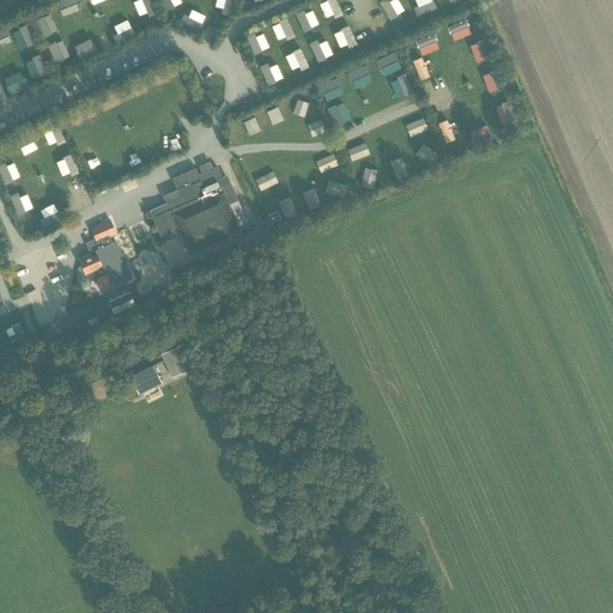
[(389,1),(388,0),(383,0),(380,2),(382,7),(390,23),(398,19),(389,1)]
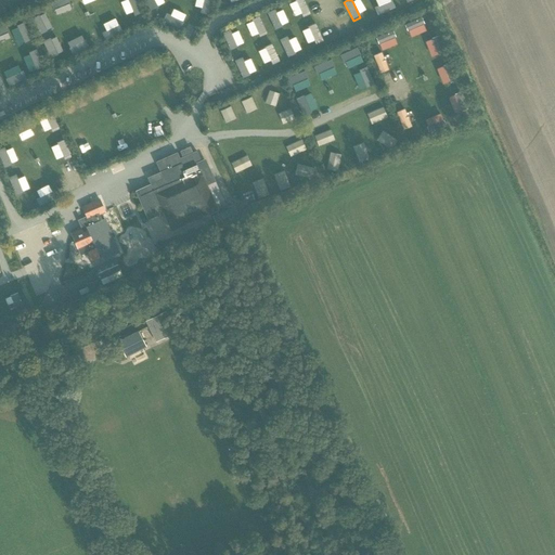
[(394,3),(390,0),(378,0),(376,1),(375,10),(378,17),(396,10),(394,3)]
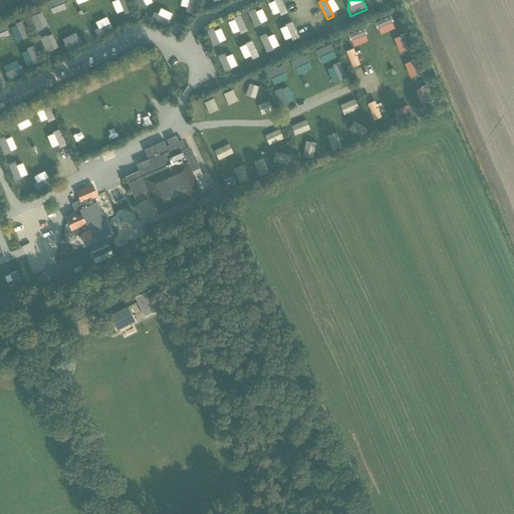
[(124,22),(132,15),(125,8),(118,15),(124,22)]
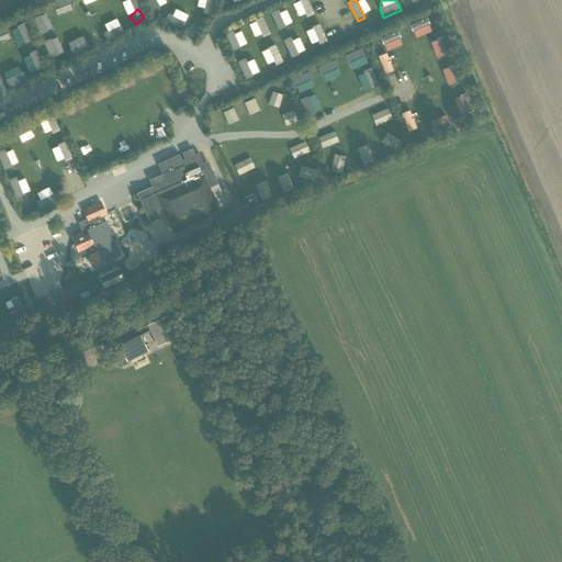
[(177,9),(171,23),(180,27),(186,13),(177,9)]
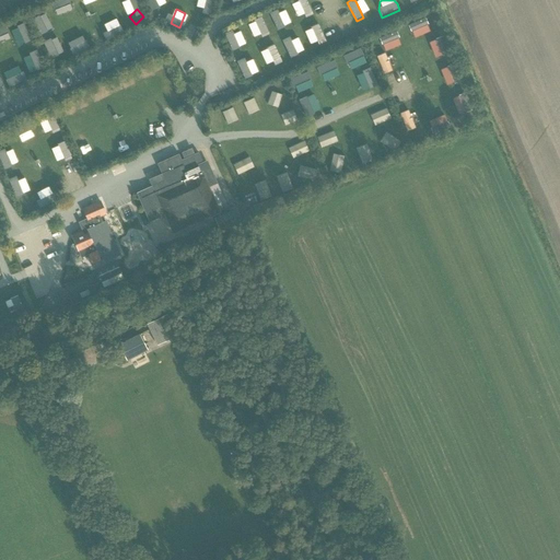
[(35,12),(31,20),(43,26),(47,19),(35,12)]
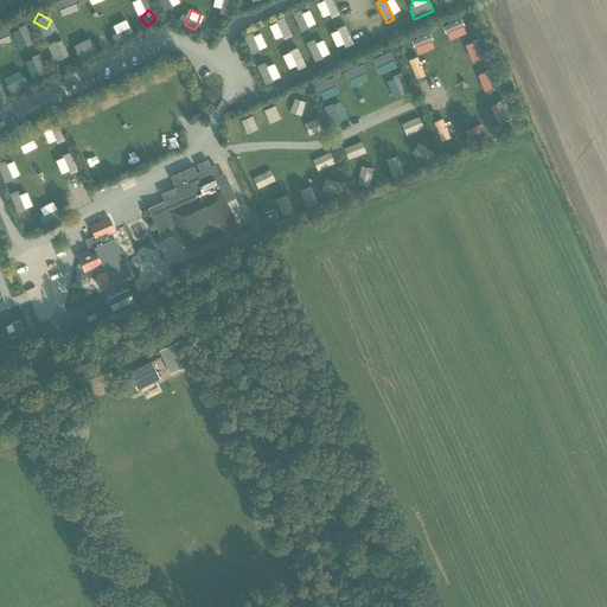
[(465,29),(461,20),(445,29),(443,30),(447,37),(465,29)]
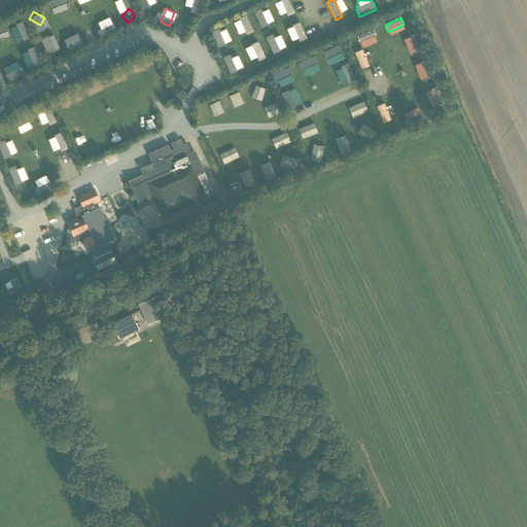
[(11,30),(22,33),(25,23),(15,20),(11,30)]
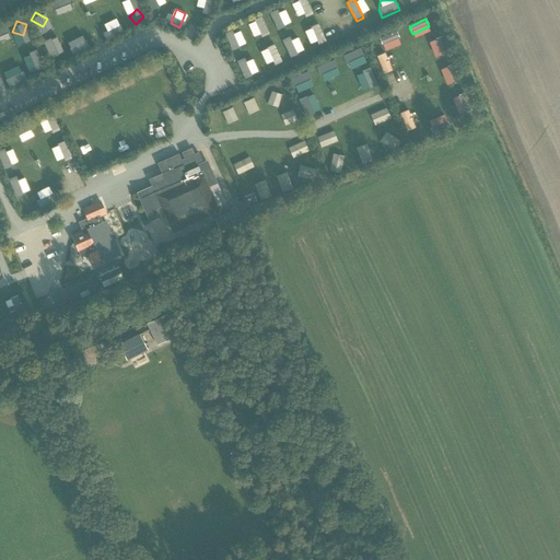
[(119,22),(108,26),(112,36),(123,32),(119,22)]
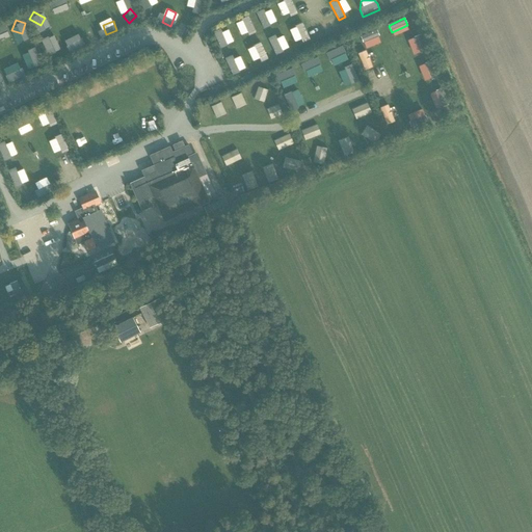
[(382,37),(391,34),(387,25),(378,28),(382,37)]
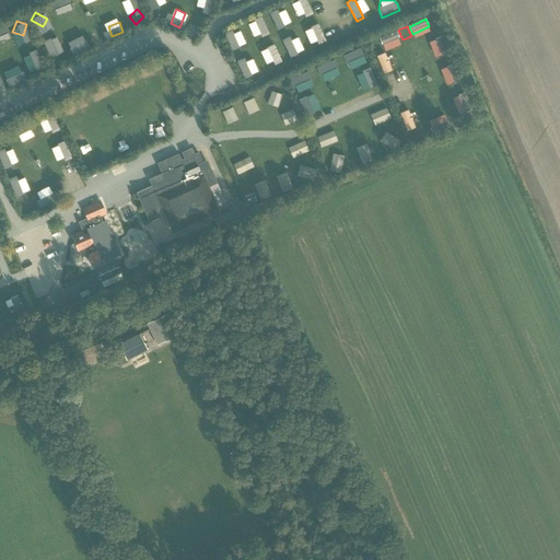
[(383,46),(399,39),(396,32),(380,38),(383,46)]
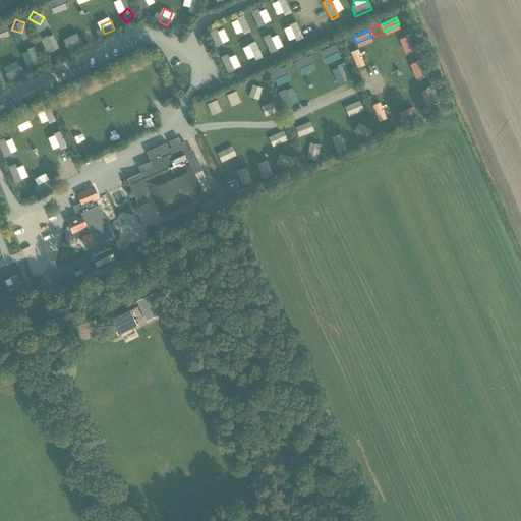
[(74,33),(65,37),(71,49),(80,45),(74,33)]
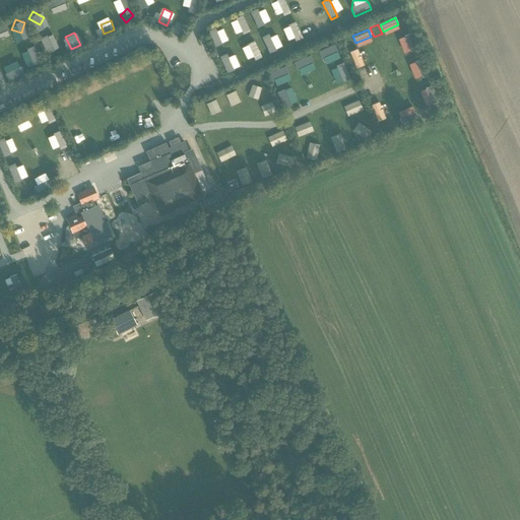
[(416,52),(409,36),(404,38),(411,55),(416,52)]
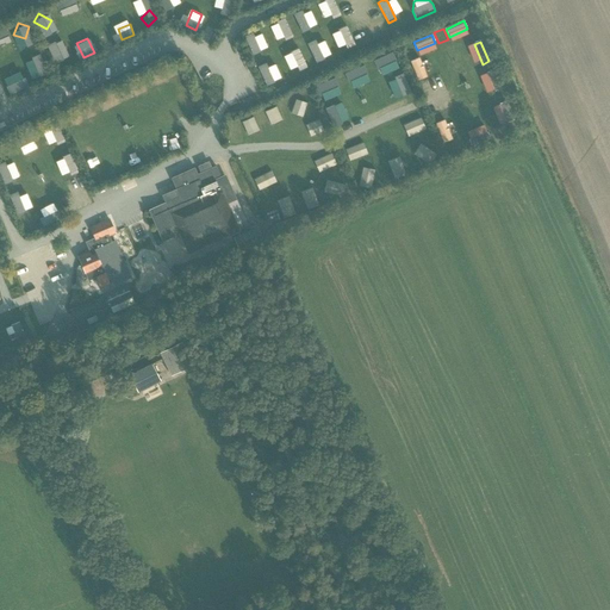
[(23,48),(26,57),(38,53),(33,43),(23,48)]
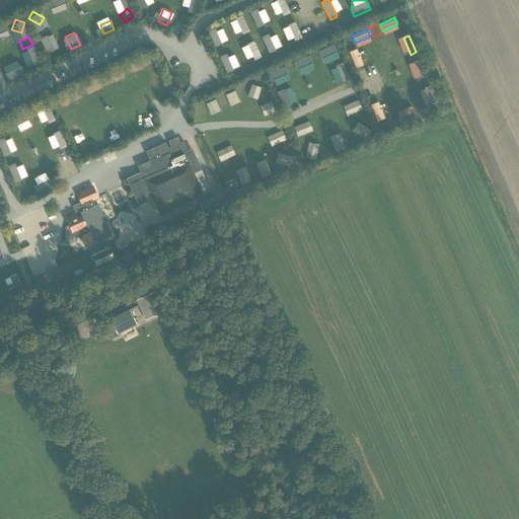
[(49,42),(49,57),(59,57),(60,42),(49,42)]
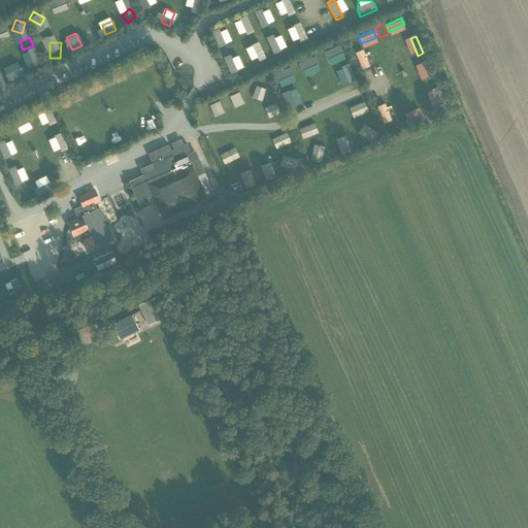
[(343,55),(339,46),(326,53),(324,54),(328,62),(343,55)]
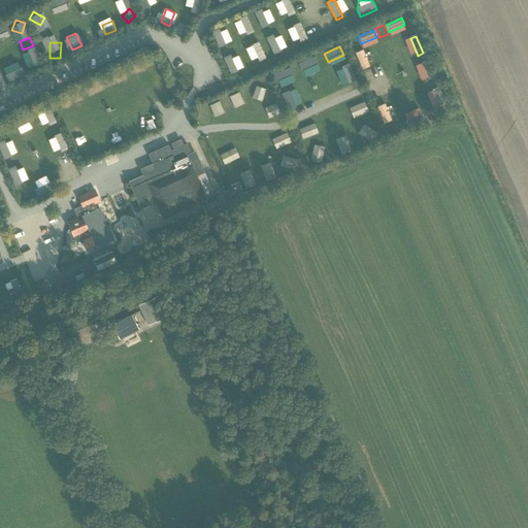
[(370,68),(363,52),(355,55),(363,72),(370,68)]
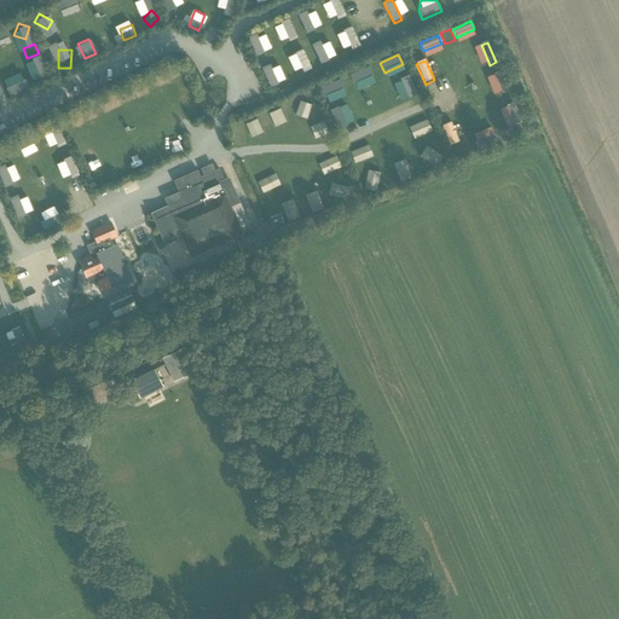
[(370,70),(369,68),(352,75),(350,76),(354,86),(374,77),(370,70)]
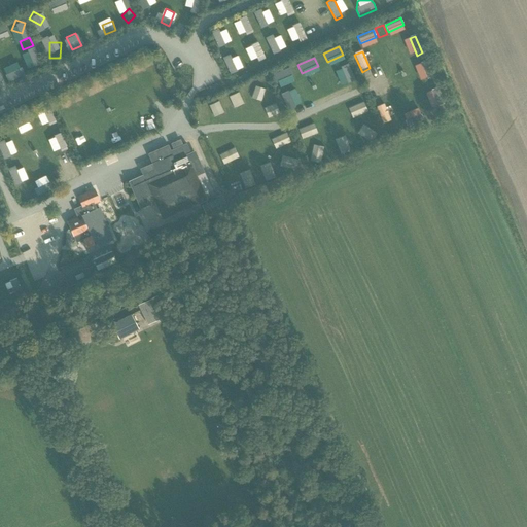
[(433,78),(426,62),(415,67),(422,83),(433,78)]
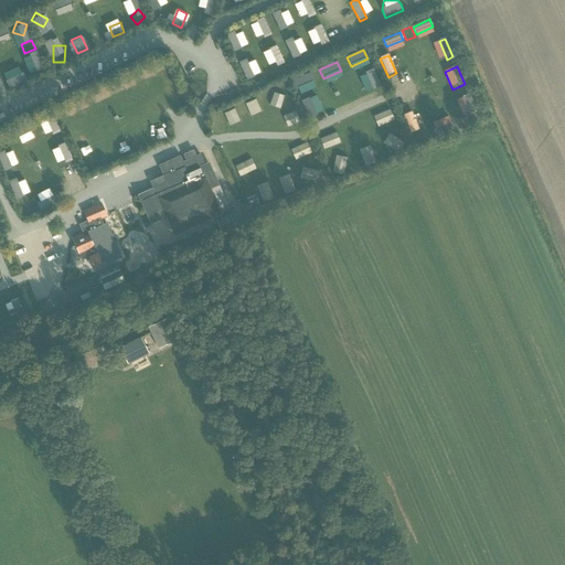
[(10,86),(19,82),(12,67),(3,72),(10,86)]
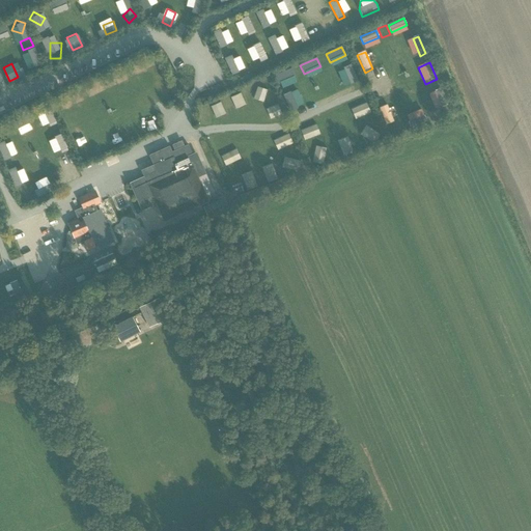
[(358,83),(352,67),(344,71),(352,86),(358,83)]
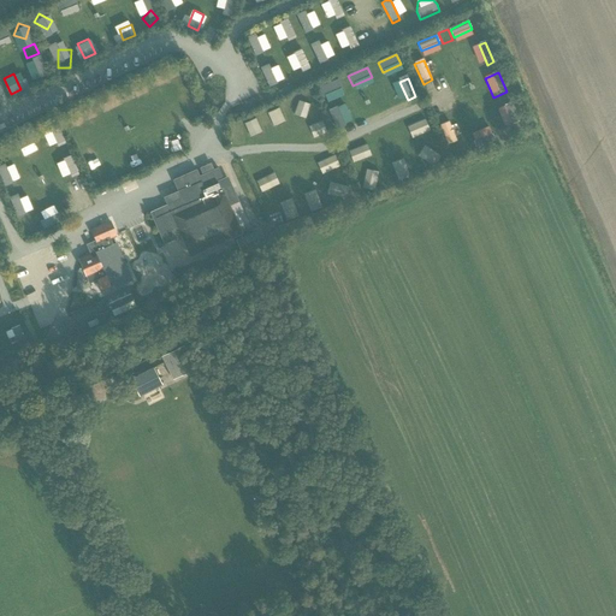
[(342,90),(338,80),(319,87),(320,90),(324,98),(342,90)]
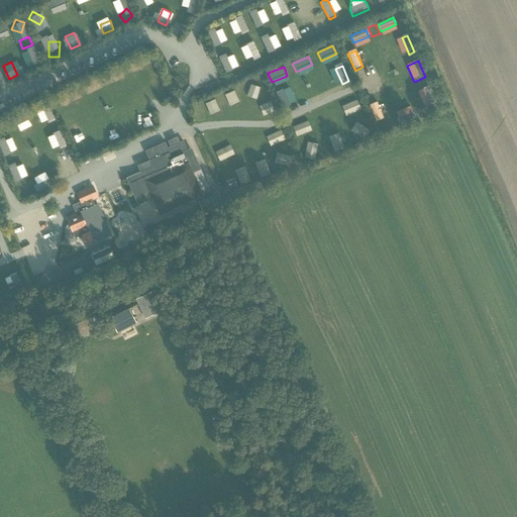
[(115,81),(121,77),(117,71),(111,74),(115,81)]
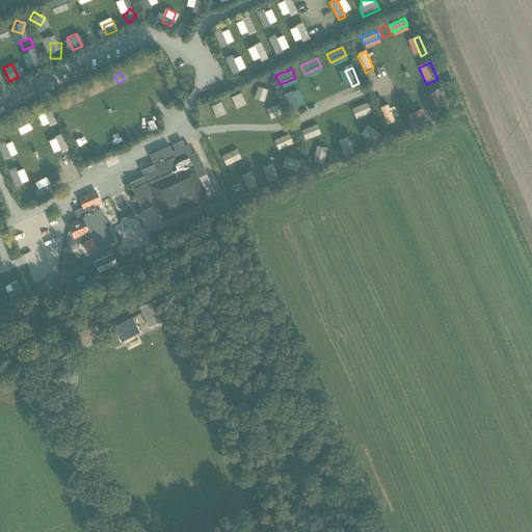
[(100,82),(103,89),(111,85),(107,78),(100,82)]
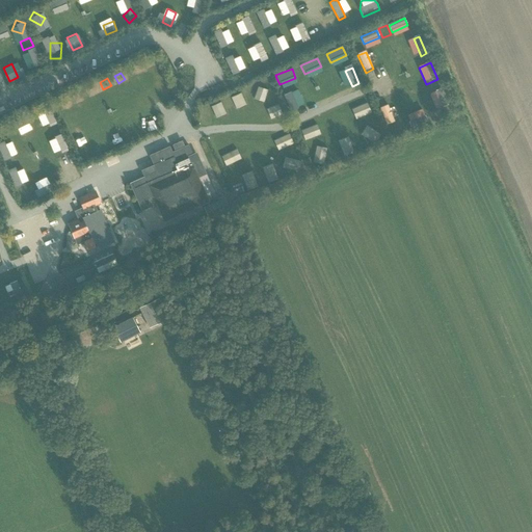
[(436,80),(426,84),(430,94),(440,89),(436,80)]
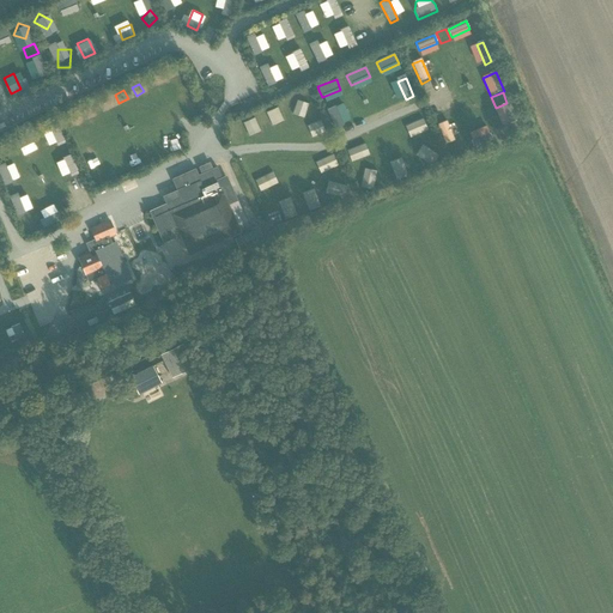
[(189,95),(176,98),(178,110),(193,107),(189,95)]
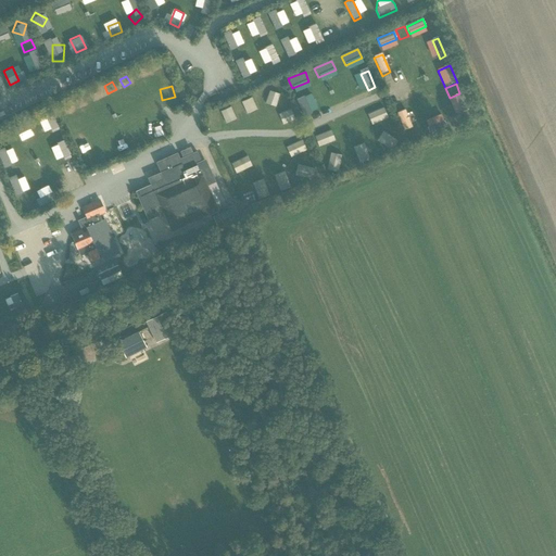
[(281,99),(281,87),(270,87),(269,99),(281,99)]
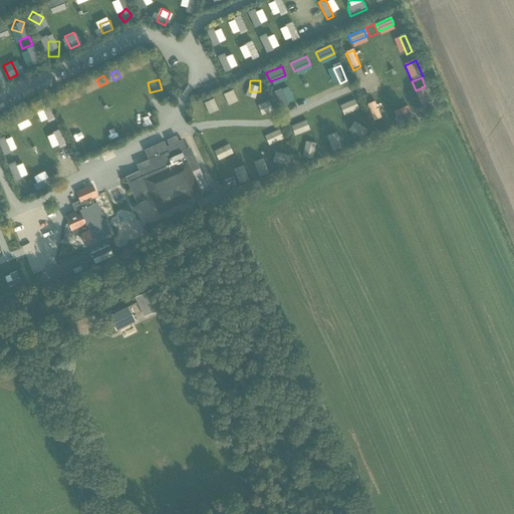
[(75,87),(79,97),(86,94),(83,84),(75,87)]
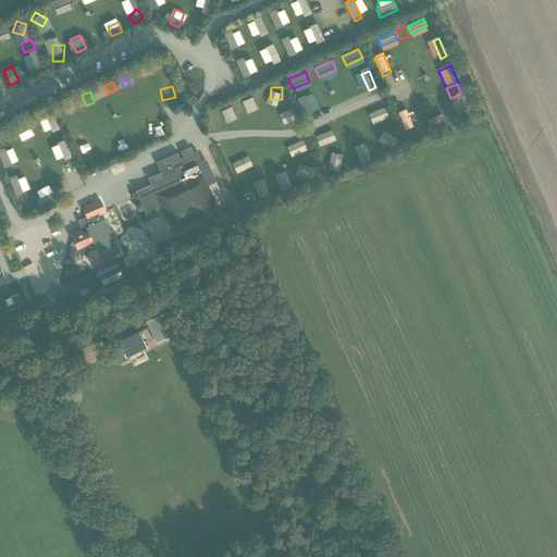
[(469,111),(462,95),(450,99),(457,116),(469,111)]
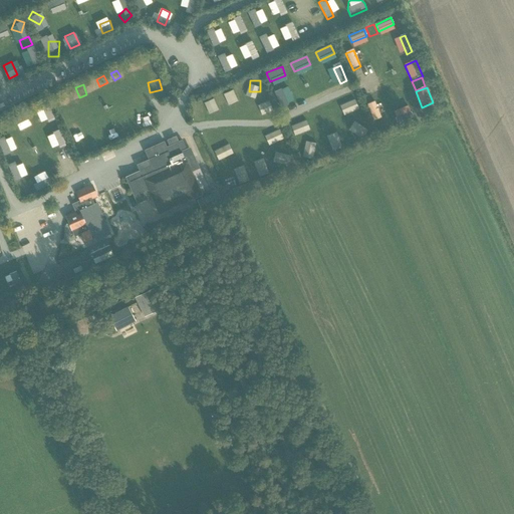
[(240,88),(230,92),(233,101),(243,97),(240,88)]
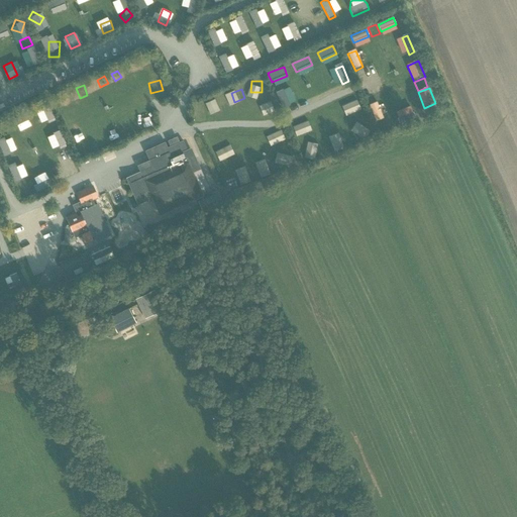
[(290,106),(284,91),(277,92),(277,97),(284,111),(289,109),(290,106)]
